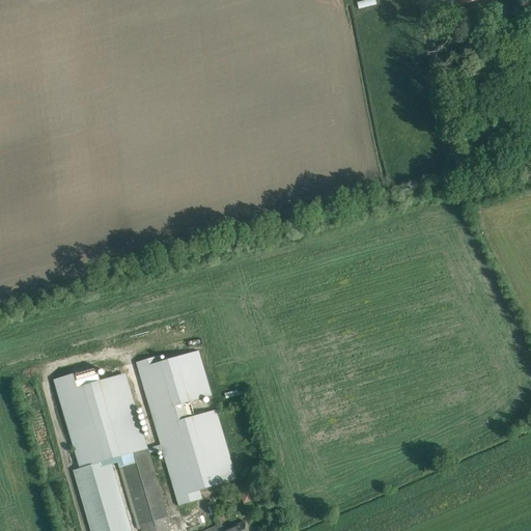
[(160,356),(136,363),(161,445),(147,449),(149,454),(162,450),(178,506),(202,499),(200,491),(236,479),(217,410),(187,419),(186,417),(194,414),(192,404),(183,407),(183,404),(212,395),(199,351),(162,362),(160,356)]
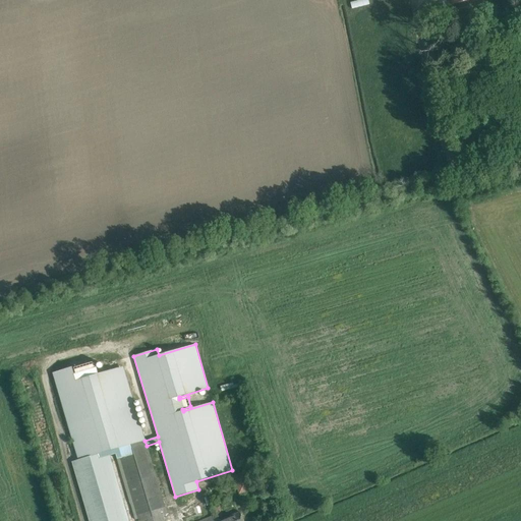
[(95,360),(53,373),(78,460),(72,462),(90,520),(128,520),(110,456),(119,453),(138,520),(164,520),(161,508),(165,507),(150,455),(147,446),(145,441),(124,370),(100,378),(95,360)]
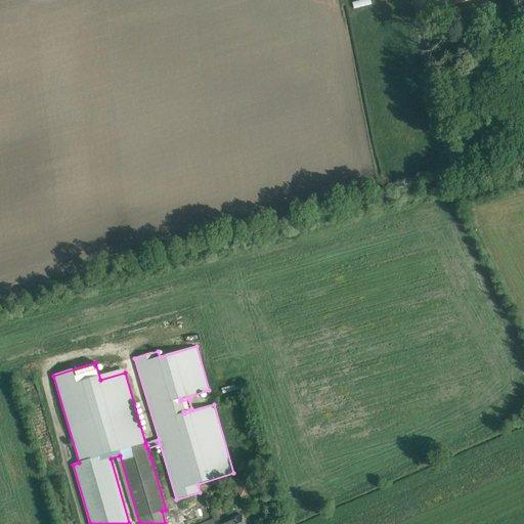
[(222,388),(223,393),(245,387),(244,385),(243,383),(232,385),(222,388)]
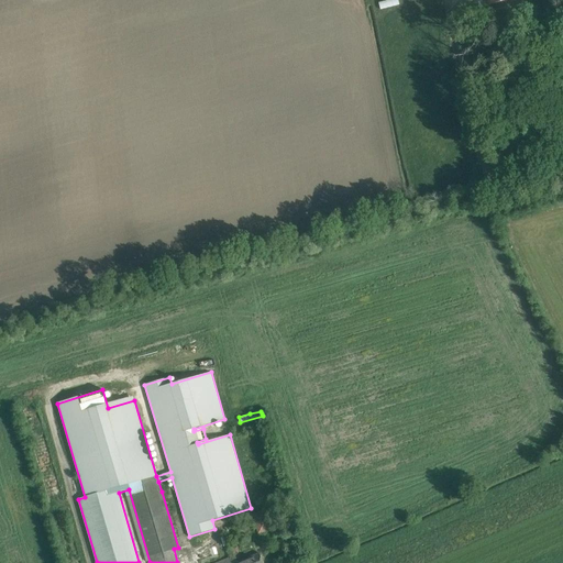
[(254,507),(265,504),(264,497),(253,500),(254,507)]
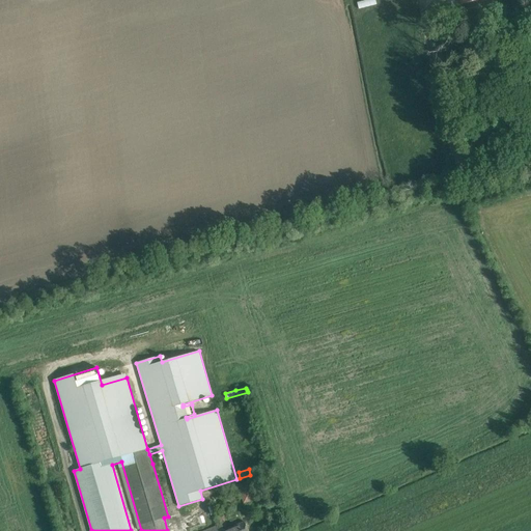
[(203,530),(249,530),(245,522),(225,530),(222,523),(203,530)]
